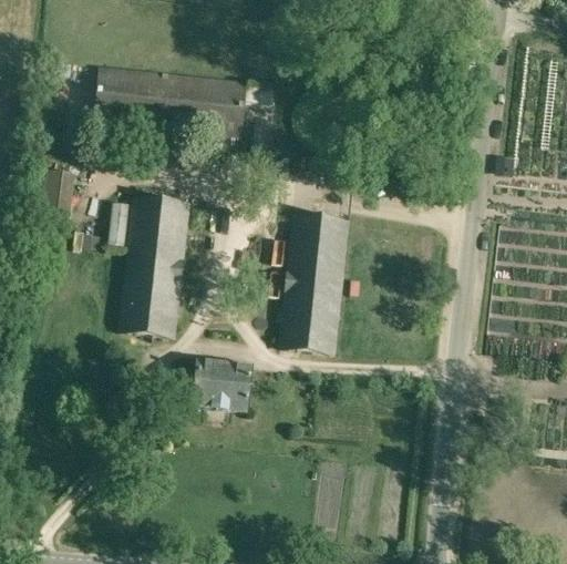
[(99,65),(93,122),(92,134),(148,140),(150,127),(238,136),(241,101),(256,102),(257,86),(244,85),(244,80),(99,65)]
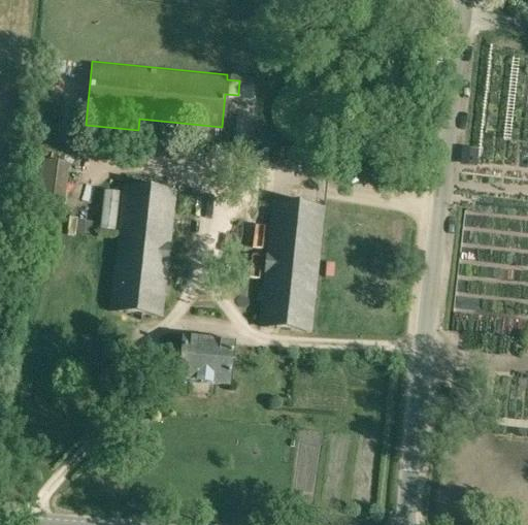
[(480,146),(462,144),(460,162),(477,163),(480,146)]
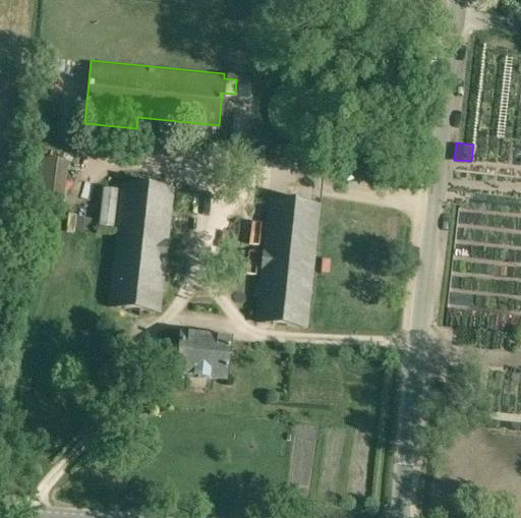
[(25,206),(63,211),(69,162),(32,157),(25,206)]
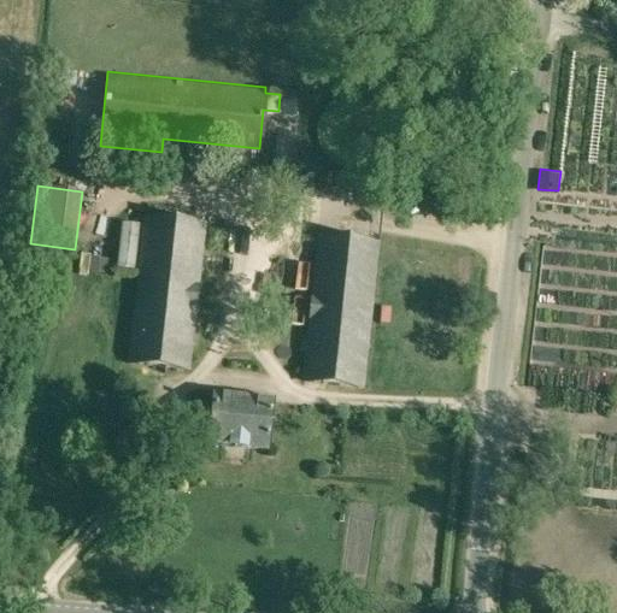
[(189,367),(206,219),(144,212),(125,360),(189,367)]
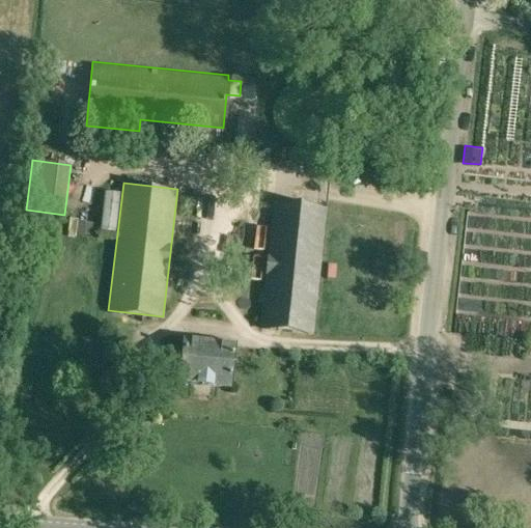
[(313,332),(326,205),(274,199),(259,327),(313,332)]
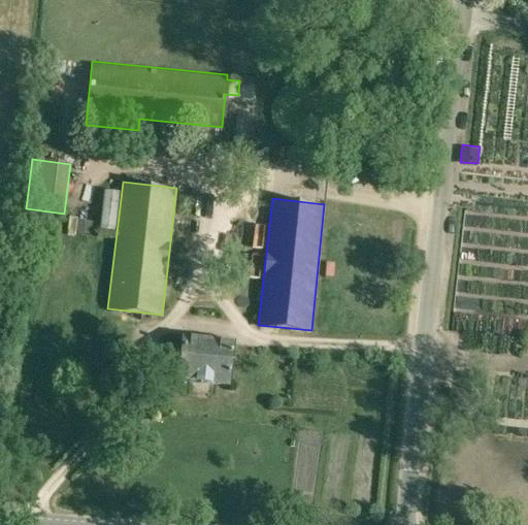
[(227,382),(232,341),(183,336),(178,376),(227,382)]
